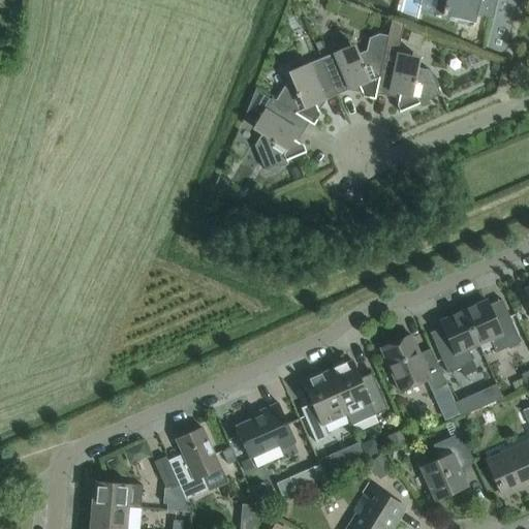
[(437,0),(436,5),(444,7),(442,16),(473,23),(472,26),(473,27),(476,14),(492,19),(496,0),(437,0)]
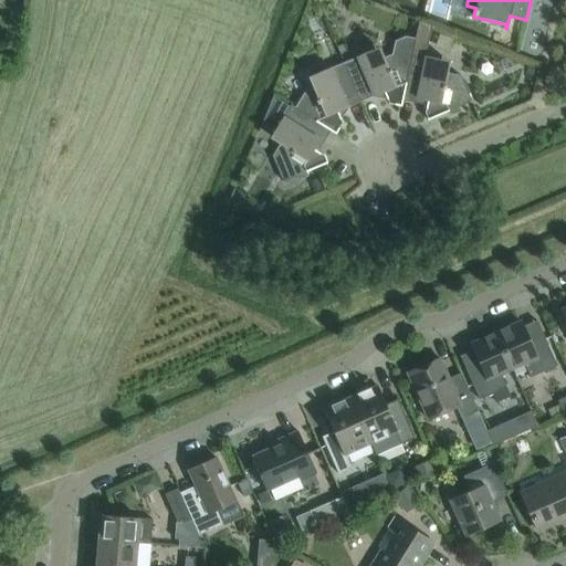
[(411,54),(402,95),(427,101),(425,113),(427,121),(471,102),(460,75),(446,73),(448,62),(441,61),(428,58),(436,25),(419,21),(418,21),(415,39),(411,54)]
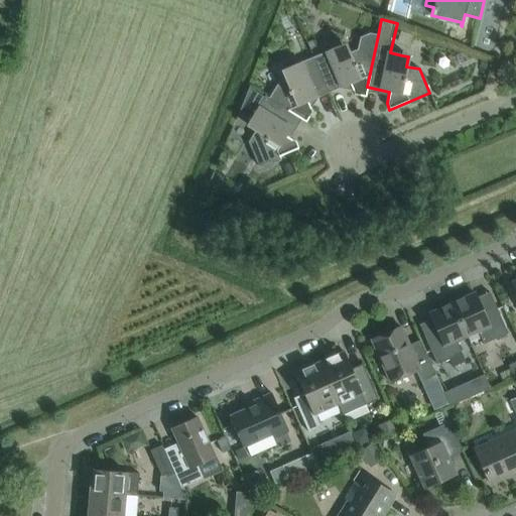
[(339,46),(313,56),(329,93),(349,84),(354,95),(365,97),(367,87),(375,49),(378,35),(371,34),(361,39),(359,50),(357,49),(349,52),(345,43),(339,46)]
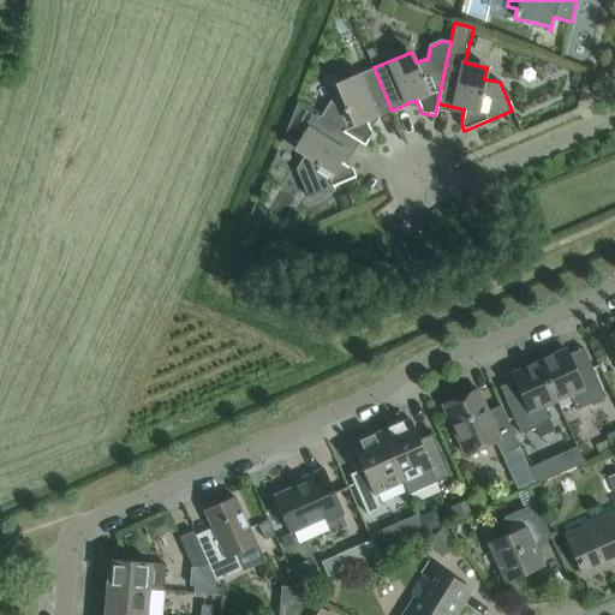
[(330,100),(320,117),(354,139),(364,145),(371,133),(366,121),(392,111),(374,67),(335,84),(340,95),(330,100)]
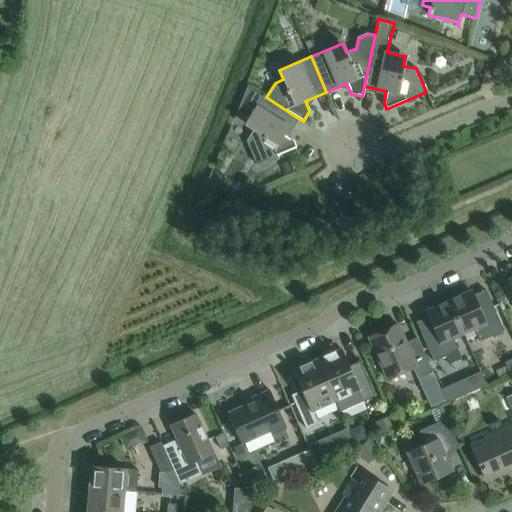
[(247,85),(238,109),(249,116),(248,119),(244,124),(253,130),(246,141),(255,164),(296,147),(293,141),(283,135),(295,116),(266,97),(263,95),(247,85)]
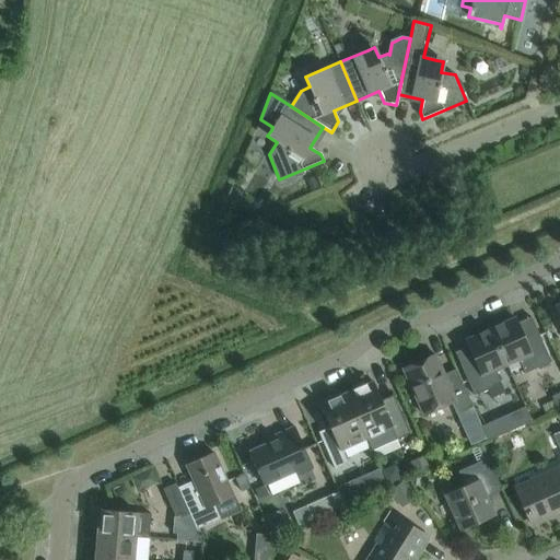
[(514,318),(490,329),(505,364),(517,359),(524,373),(550,362),(536,329),(522,336),(514,318)]
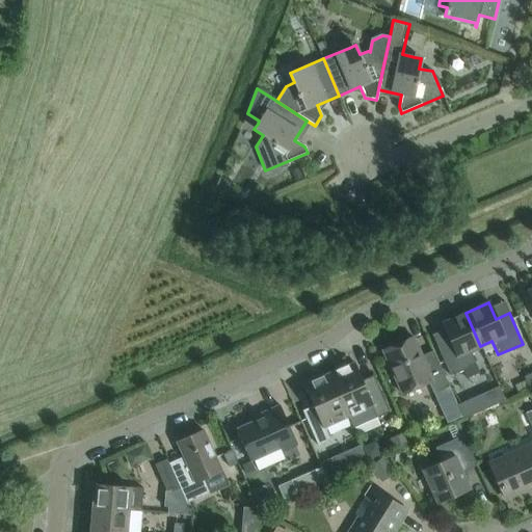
[(480,346),(466,313),(443,323),(450,339),(436,345),(450,376),(464,370),(467,374),(470,376),(477,373),(478,369),(476,365),(470,351),(480,346)]
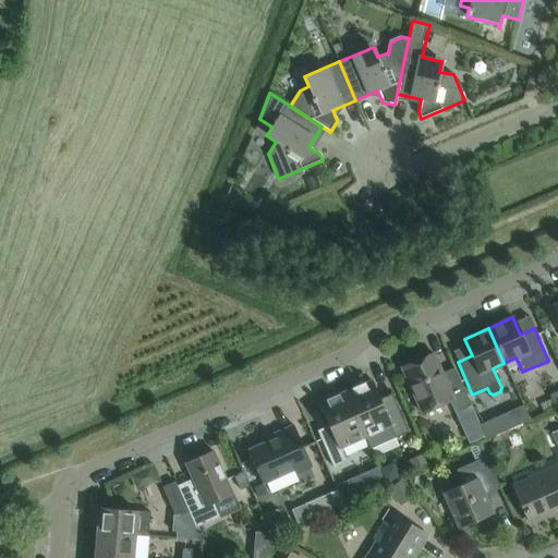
[(459,379),(447,386),(433,353),(401,367),(422,414),(453,400),(458,411),(471,404),(459,379)]
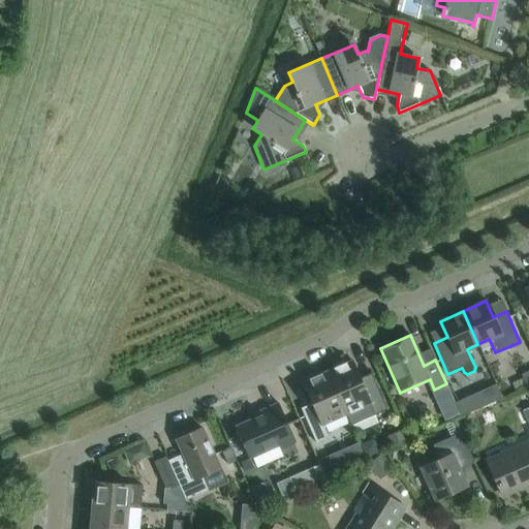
[(386,410),(373,379),(362,384),(351,362),(328,372),(345,413),(350,426),(375,414),(386,410)]
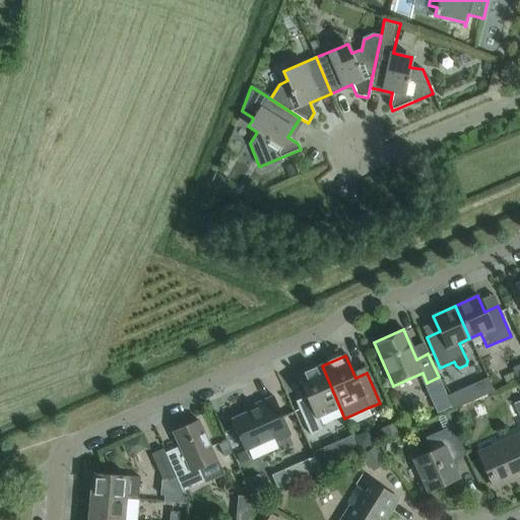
[(339,406),(322,366),(298,376),(309,400),(298,405),(310,436),(322,430),(322,429),(317,416),(339,406)]
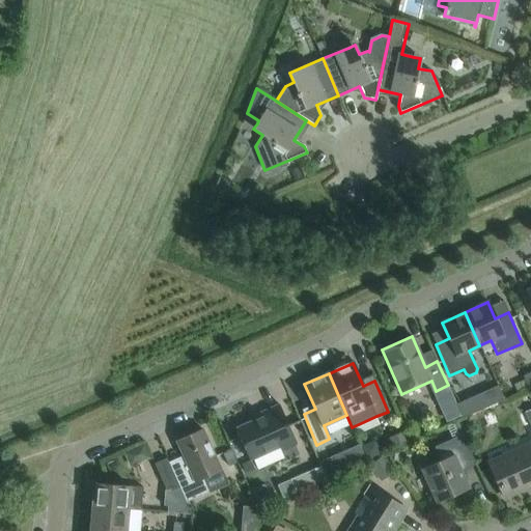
[(478,394),(456,404),(463,418),(484,408),(478,394)]
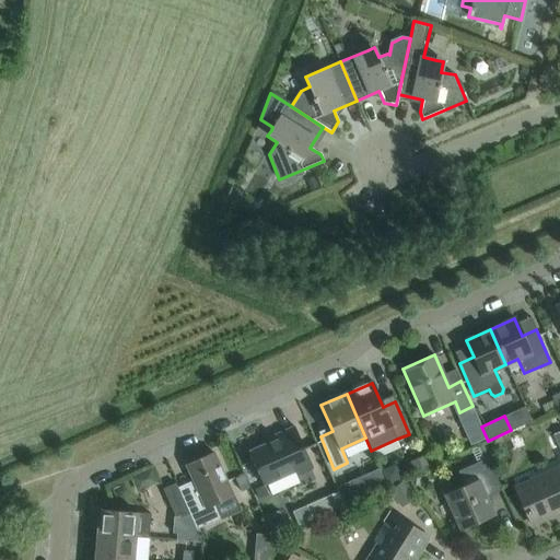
[(296,475),(313,468),(294,427),(278,433),(280,438),(248,452),(263,486),(265,485),(294,471),(296,475)]
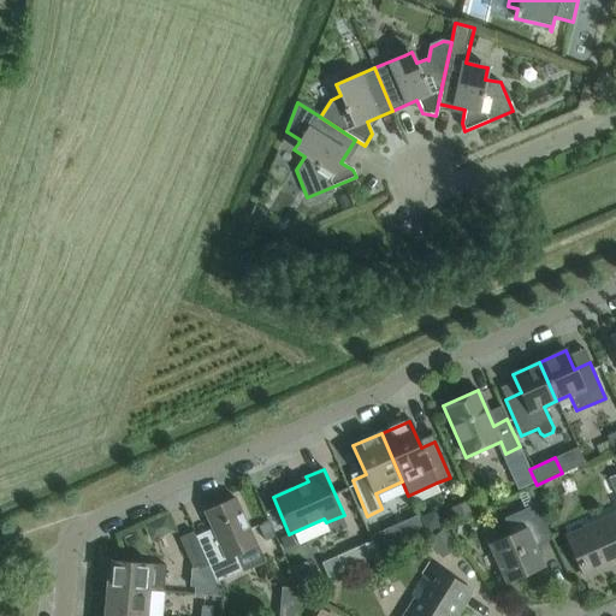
[(529,469),(511,477),(516,490),(535,481),(529,469)]
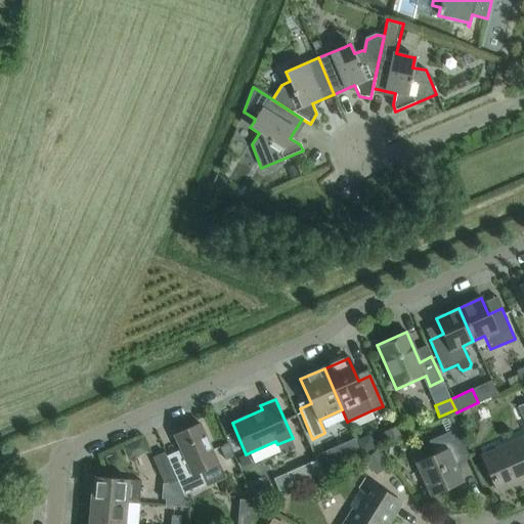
[(185,461),(171,468),(177,481),(183,495),(206,485),(200,471),(218,463),(200,424),(174,436),(185,461)]
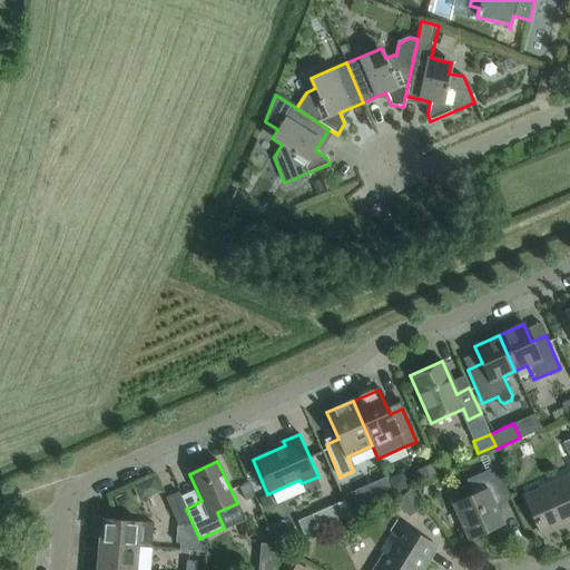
[(569,464),(569,465),(569,475),(524,497),(541,534),(564,523),(563,521),(569,518),(569,464)]
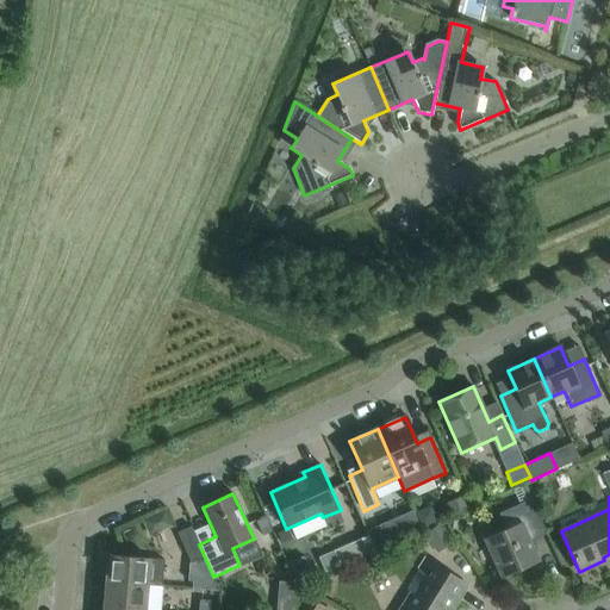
[(547,534),(531,499),(498,512),(505,529),(484,539),(500,578),(539,561),(529,541),(547,534)]
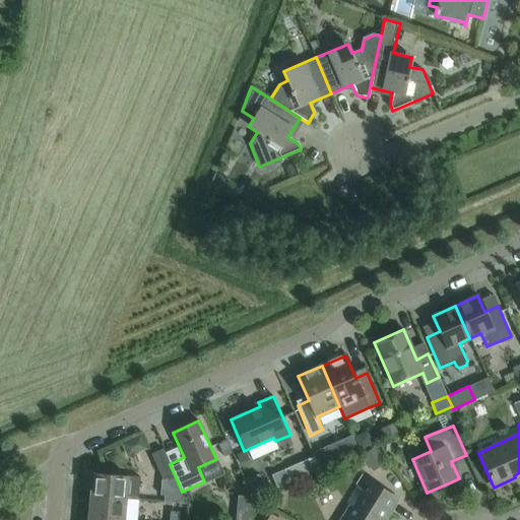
[(376,446),(362,456),(373,470),(386,460),(376,446)]
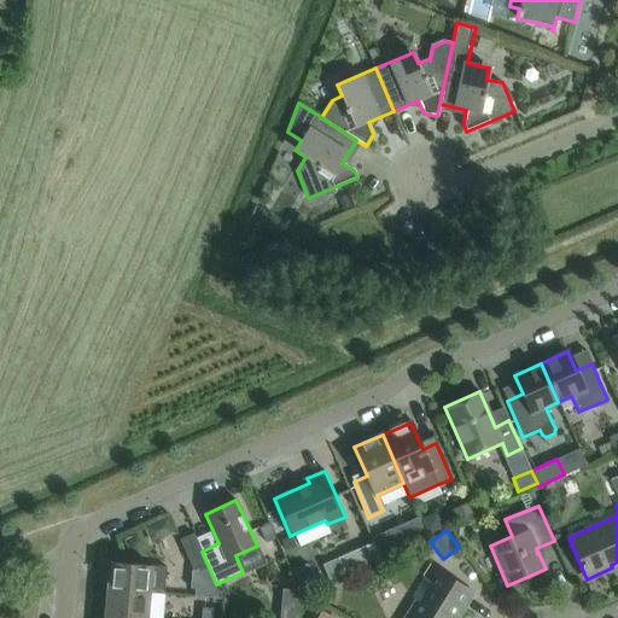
[(193,534),(180,540),(192,567),(193,570),(193,571),(198,569),(199,571),(209,567),(202,552),(196,537),(193,534)]
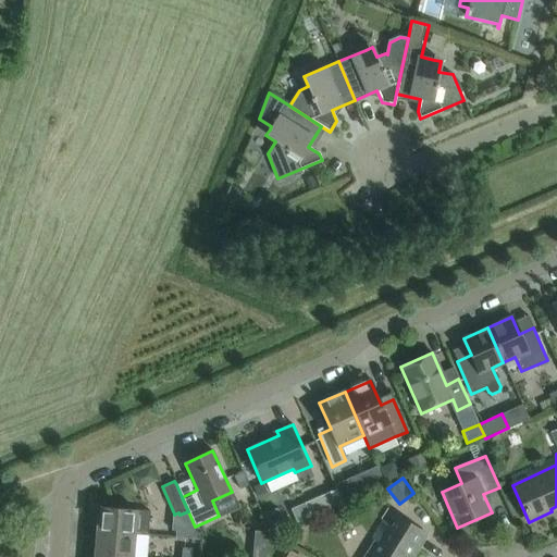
[(261,483),(254,486),(258,495),(268,491),(263,482),(261,483)]
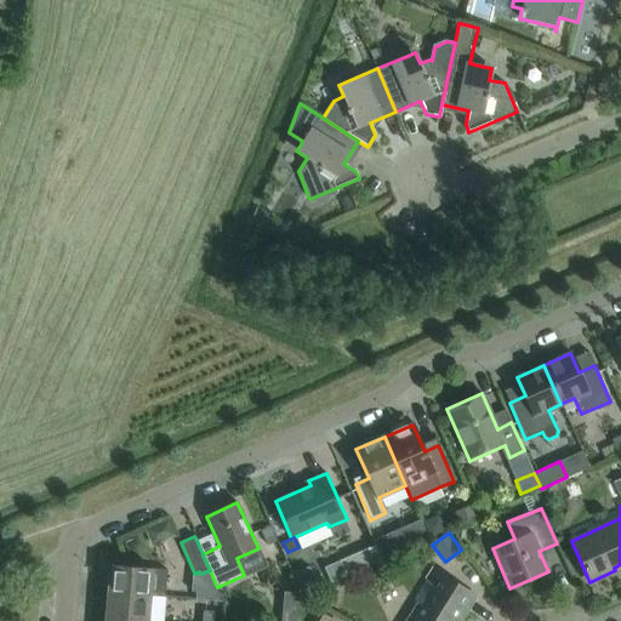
[(324,567),(331,582),(381,560),(374,545),(339,560),(324,567)]
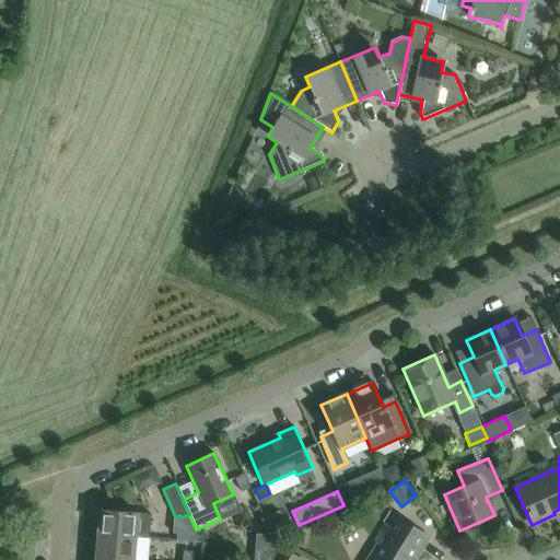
[(98,509),(96,534),(135,537),(137,512),(98,509)]
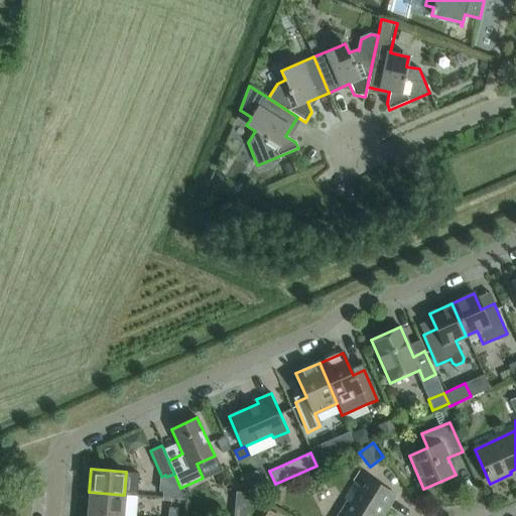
[(256,471),(245,476),(252,491),(263,486),(256,471)]
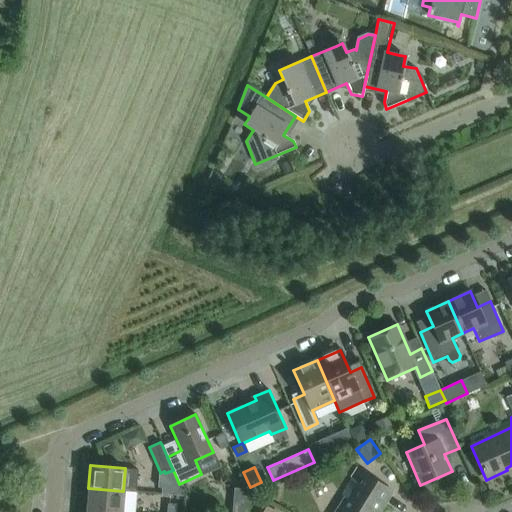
[(378,511),(392,491),(356,469),(340,495),(348,499),(340,511),(378,511)]
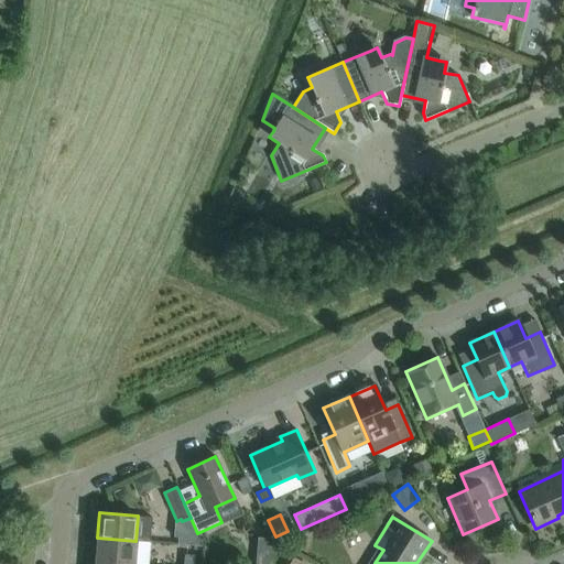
[(175,520),(174,537),(180,537),(179,544),(202,546),(202,542),(197,533),(191,518),(182,521),(181,519),(176,521),(176,520),(175,520)]
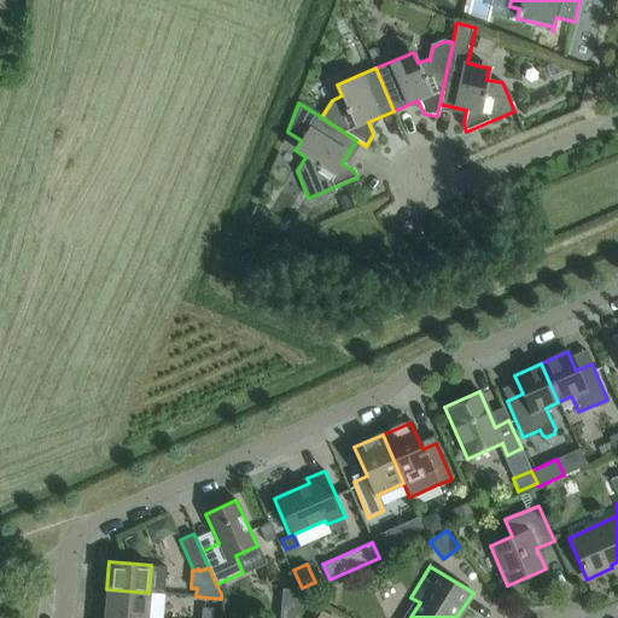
[(145,617),(146,617),(149,593),(106,589),(105,614),(145,617)]
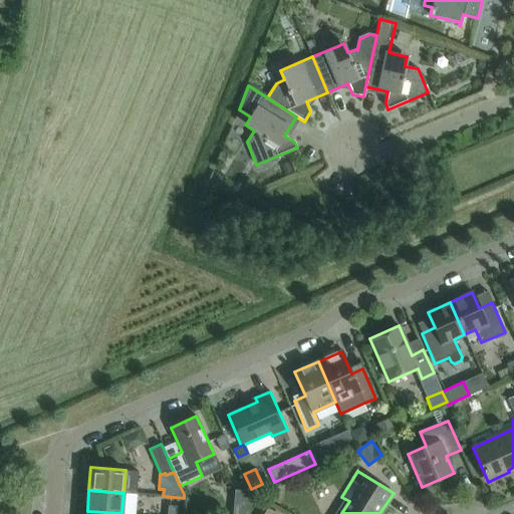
[(168,505),(167,513),(176,513),(177,506),(168,505)]
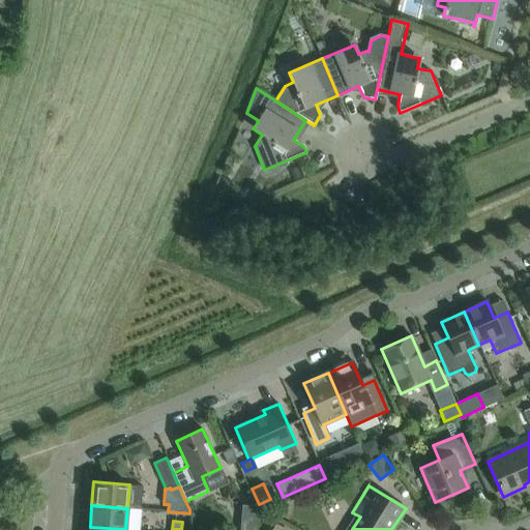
[(277,529),(280,527),(269,521),(264,529),(277,529)]
